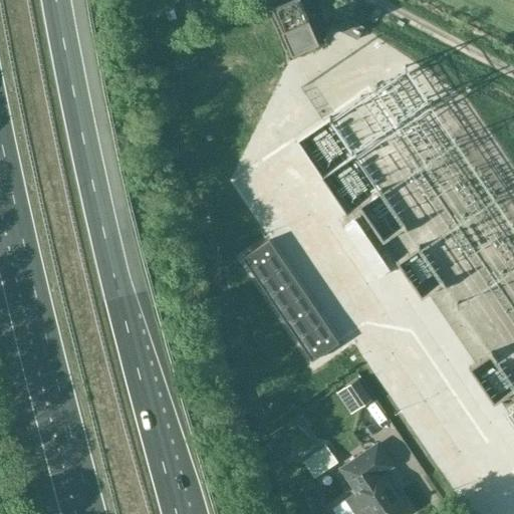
[(188,15),(183,0),(170,0),(163,2),(169,20),(188,15)]
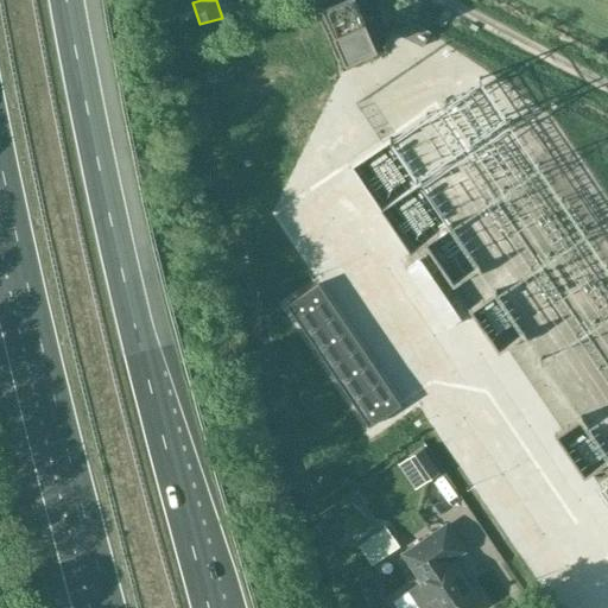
[(344,59),(373,46),(352,0),(342,0),(322,10),(344,59)]
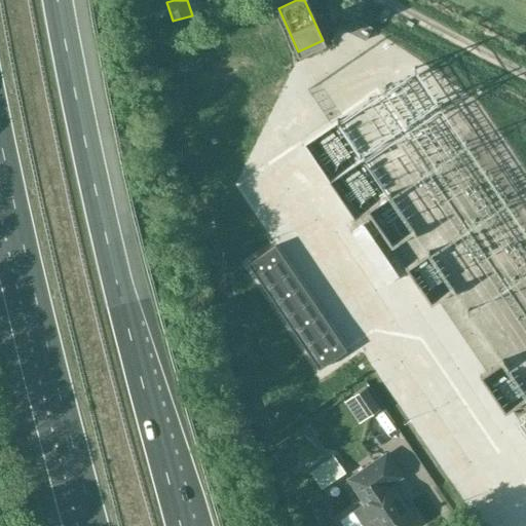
[(388,194),(363,157),(328,181),(354,219),(366,211),(365,210),(388,194)]
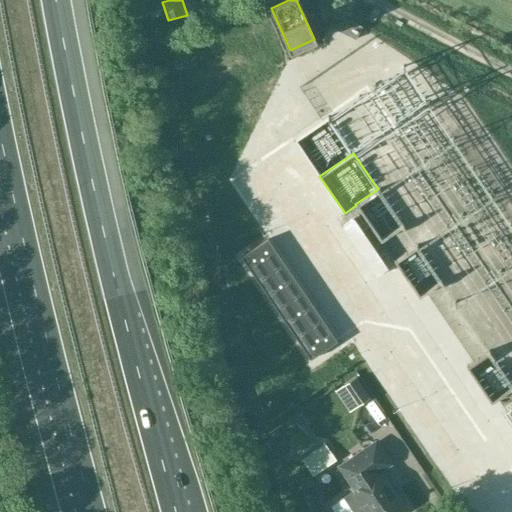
[(380,241),(403,225),(378,189),(355,204),(356,205),(380,241)]
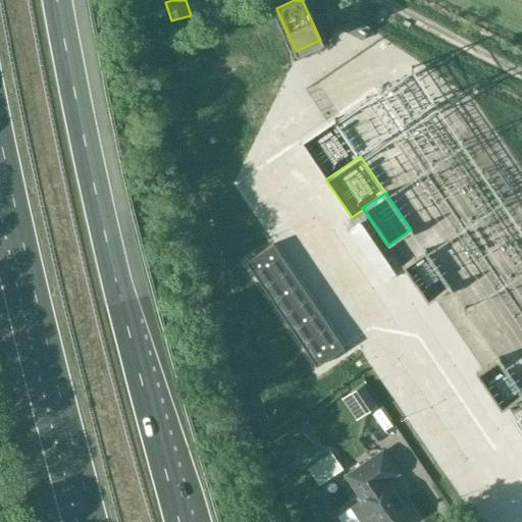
[(272,245),(246,262),(316,366),(343,349),(272,245)]
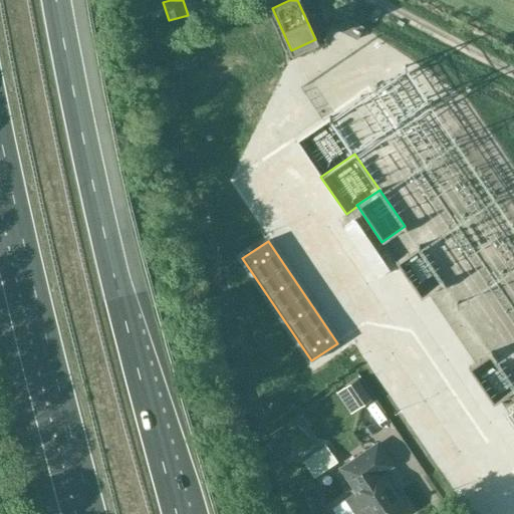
[(421,298),(444,283),(419,246),(395,262),(421,298)]
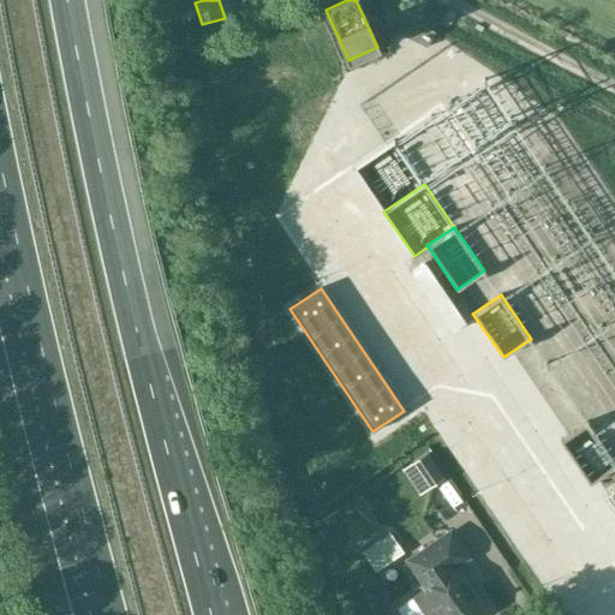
[(445,479),(427,454),(402,471),(419,496),(445,479)]
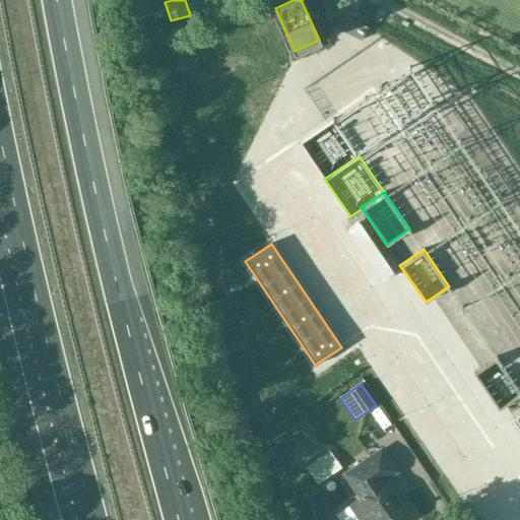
[(361,498),(334,516),(337,519),(402,519),(409,515),(386,480),(384,481),(383,479),(395,471),(381,449),(344,474),(361,498)]
